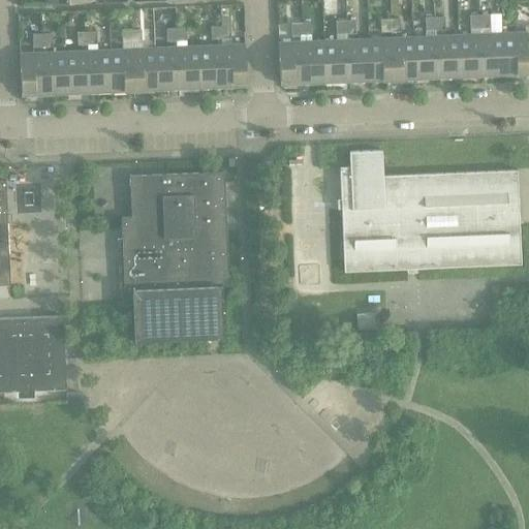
[(480,28),(480,16),(471,17),(471,27),(473,29),(480,28)]
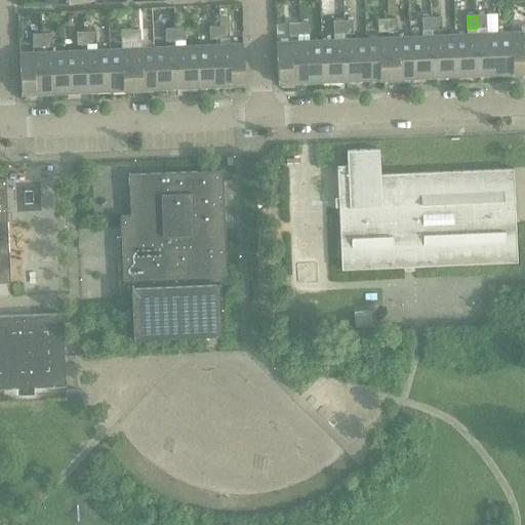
[(486,15),(477,15),(477,28),(484,28),(486,26),(486,15)]
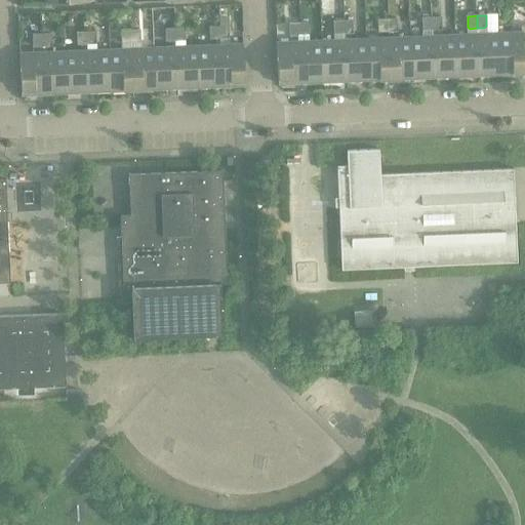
[(433,30),(432,17),(422,17),(423,29),(426,31),(433,30)]
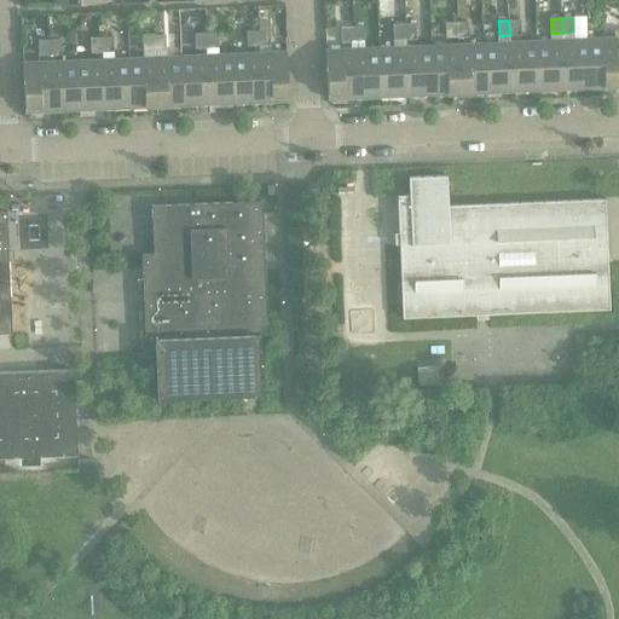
[(520,21),(509,21),(510,35),(519,35),(521,33),(520,21)]
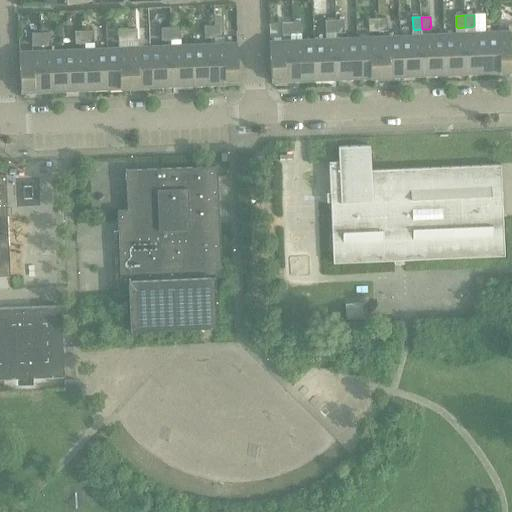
[(379,31),(378,19),(369,19),(370,29),(372,31),(379,31)]
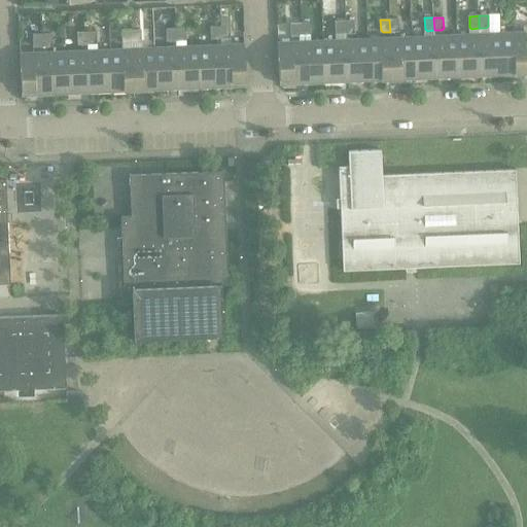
[(398,20),(389,20),(390,32),(397,32),(399,30),(398,20)]
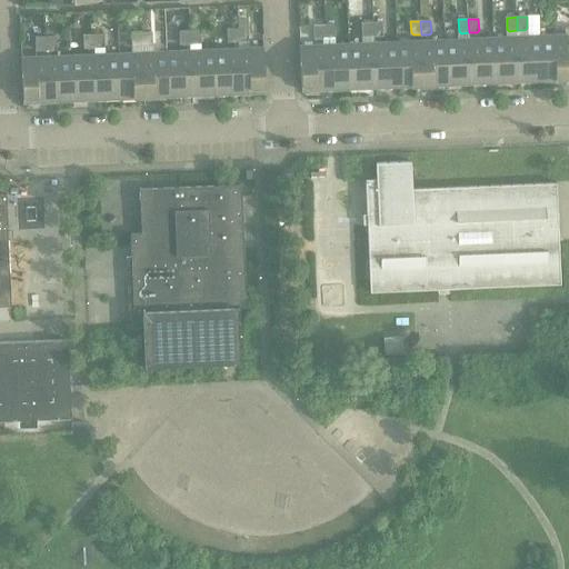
[(382,22),(372,23),(373,37),(381,37),(383,35),(382,22)]
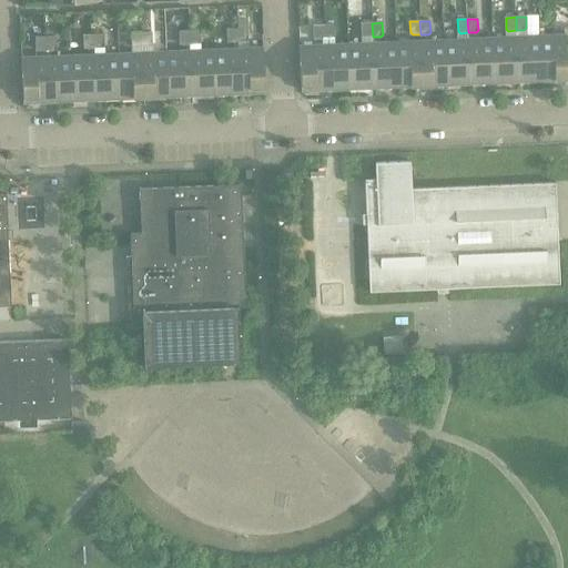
[(373,37),(372,23),(362,23),(363,34),(365,37),(373,37)]
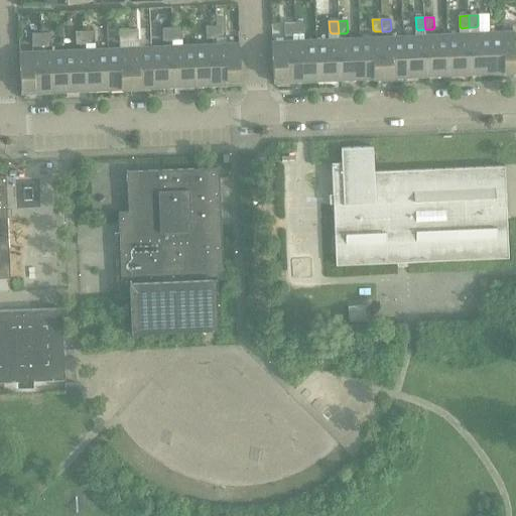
[(303,22),(294,23),(294,35),(301,35),(303,32),(303,22)]
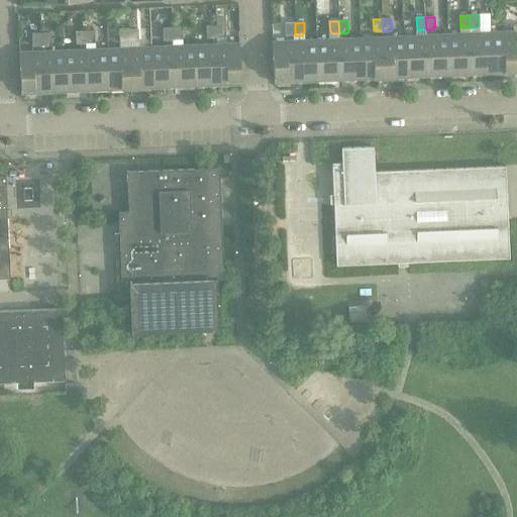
[(295,35),(295,23),(286,23),(286,33),(289,35),(295,35)]
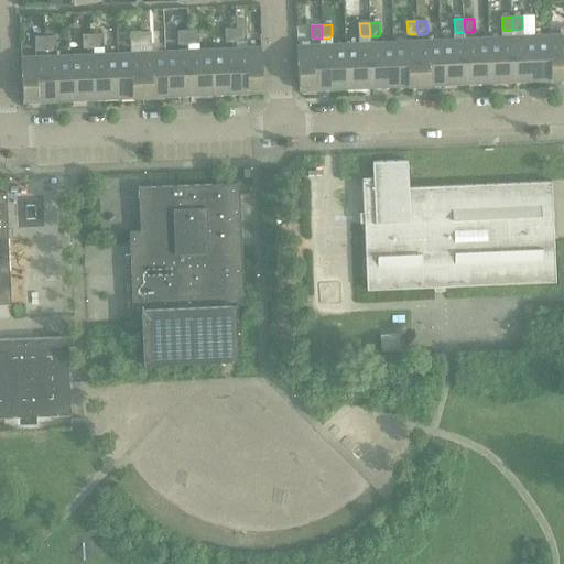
[(560,34),(537,35),(539,80),(563,79),(562,42),(563,41),(563,28),(560,28),(560,34)]
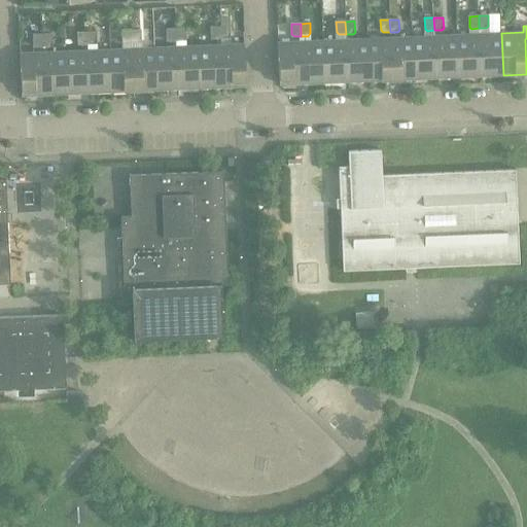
[(221,39),(220,27),(211,27),(212,38),(214,39),(221,39)]
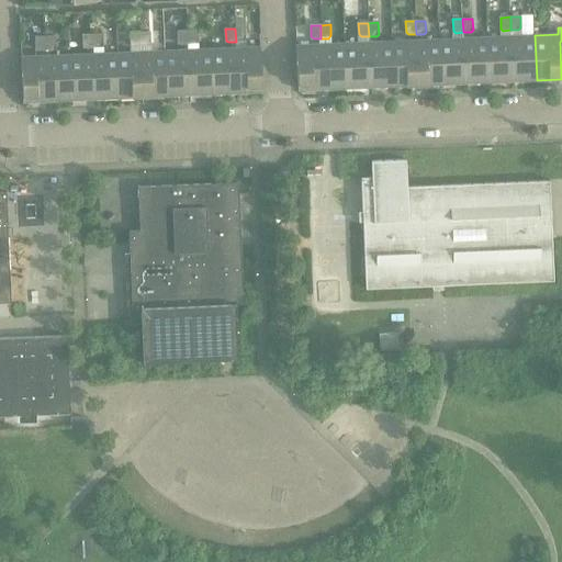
[(245,29),(235,29),(236,42),(243,42),(245,40),(245,29)]
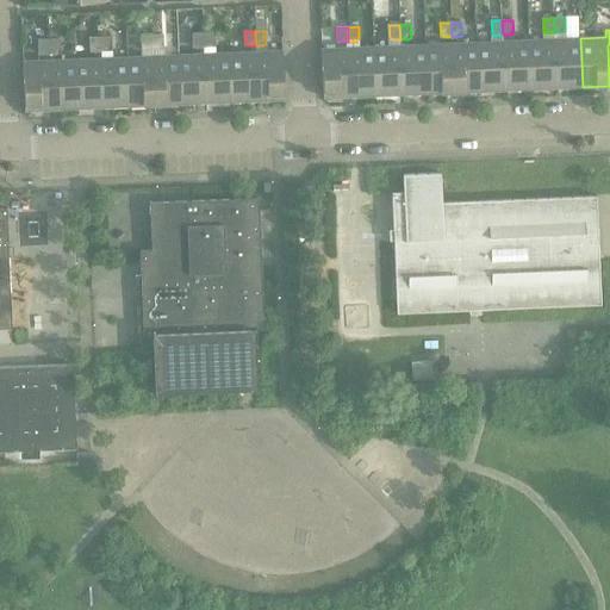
[(215,32),(204,33),(204,48),(212,48),(215,45),(215,32)]
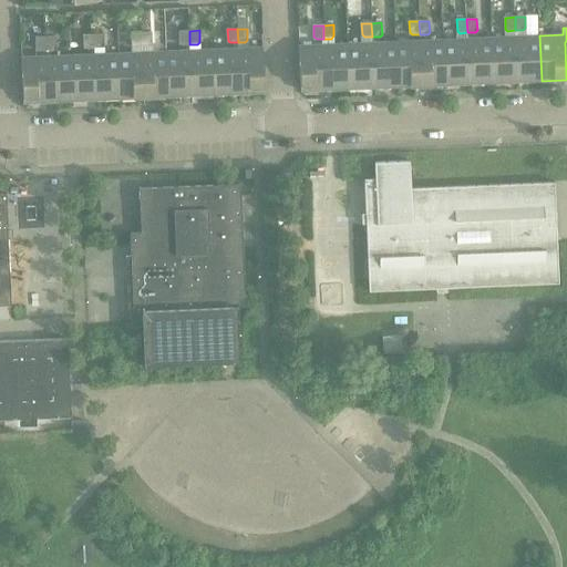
[(189,44),(189,31),(179,31),(179,42),(182,44),(189,44)]
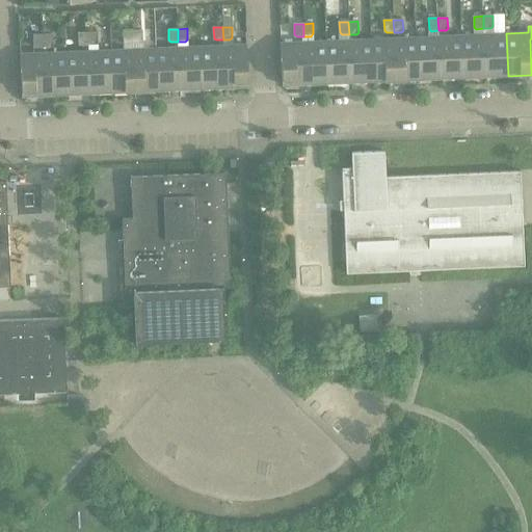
[(142,30),(133,31),(133,44),(140,44),(142,41),(142,30)]
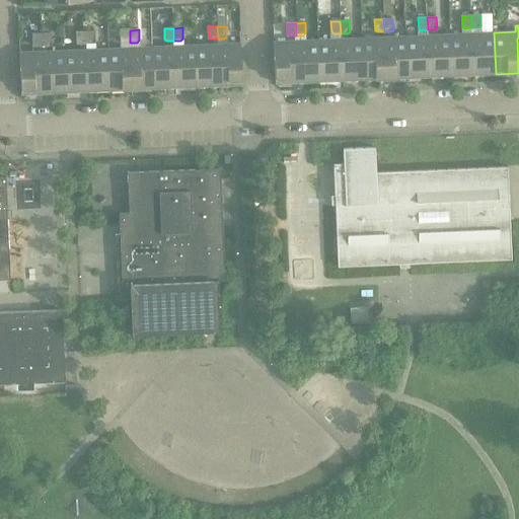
[(130,43),(130,30),(121,30),(121,41),(123,43),(130,43)]
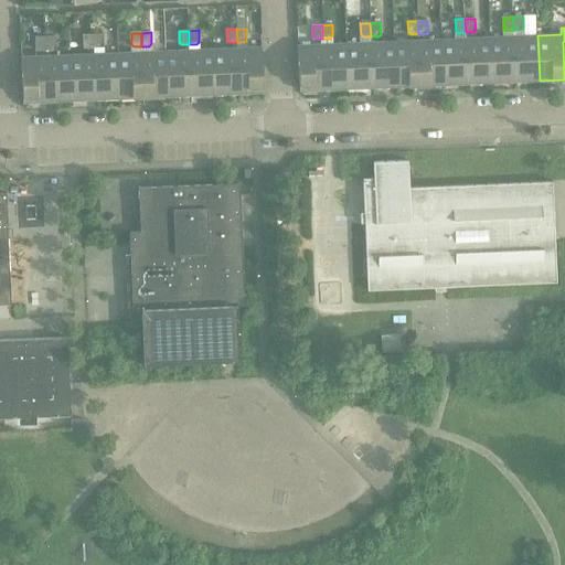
[(94,49),(94,34),(84,35),(84,46),(86,49),(94,49)]
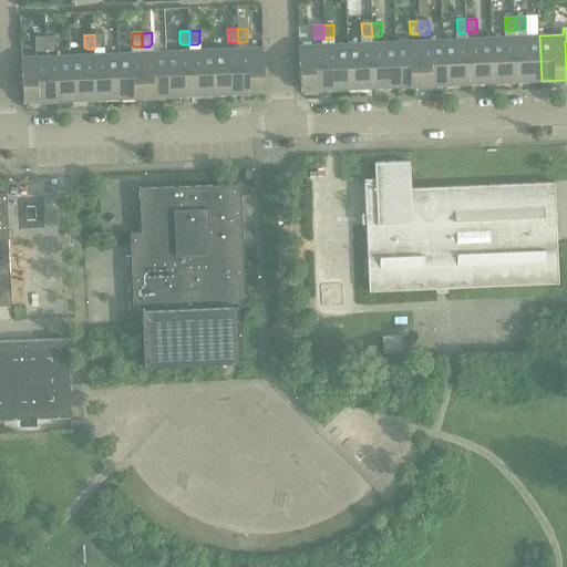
[(104,34),(94,34),(94,49),(102,48),(104,45),(104,34)]
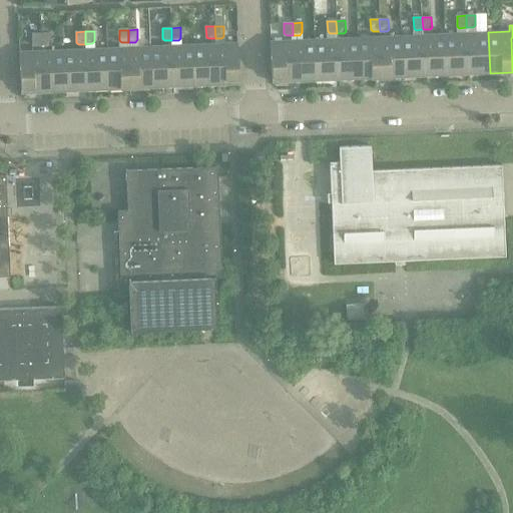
[(488,32),(466,33),(468,74),(490,73),(488,32)]
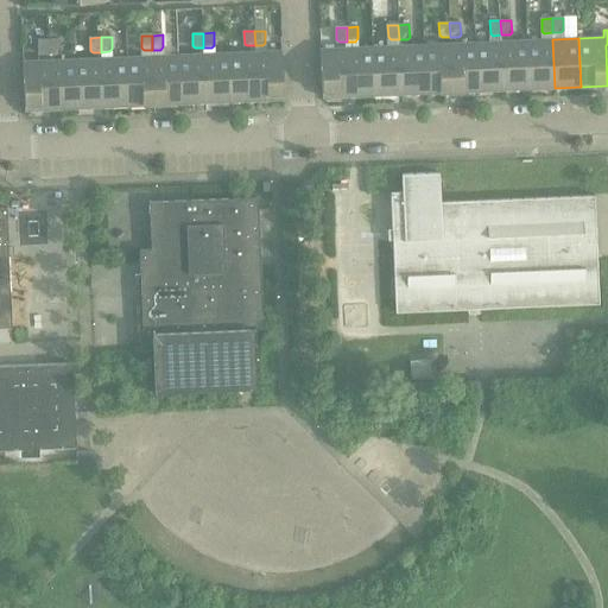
[(50,55),(49,39),(38,40),(39,52),(42,55),(50,55)]
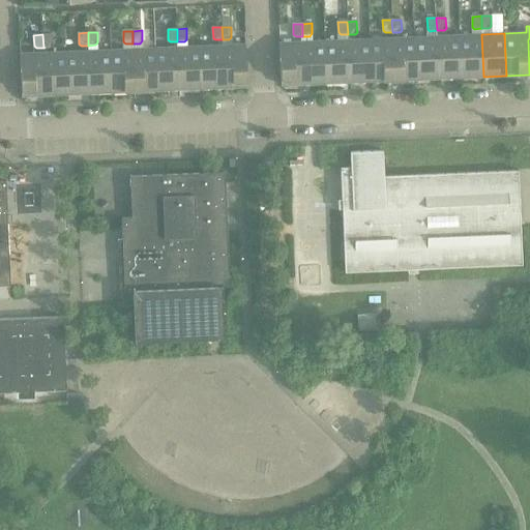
[(52,34),(42,34),(43,48),(51,47),(53,45),(52,34)]
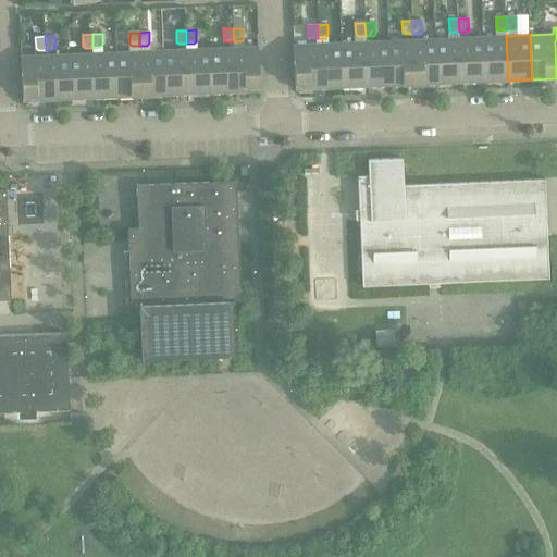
[(506,36),(483,37),(485,82),(508,81),(506,36)]
